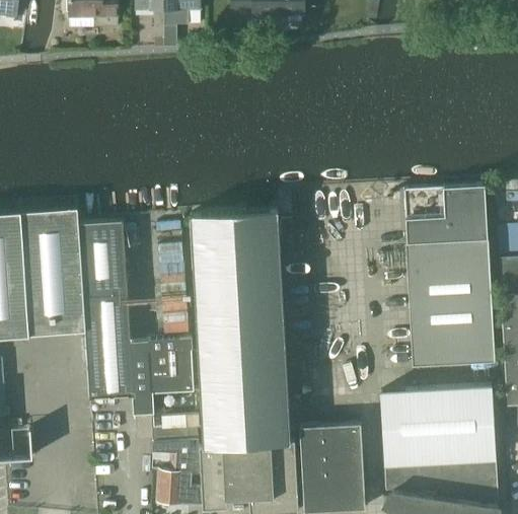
[(0,17),(17,19),(18,0),(0,0),(0,17)]
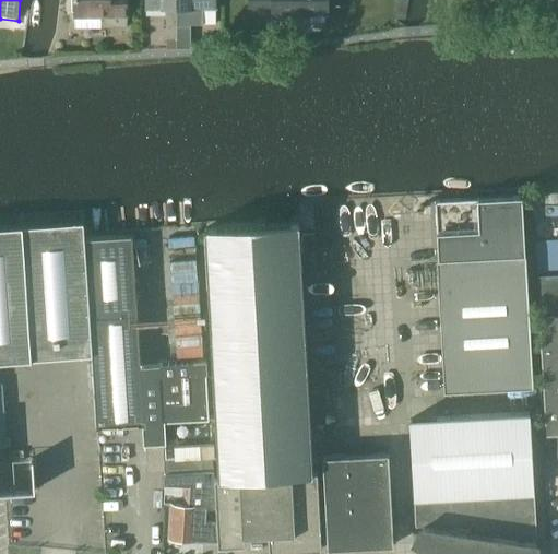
[(74,13),(73,30),(126,30),(126,0),(71,0),(71,13),(74,13)]
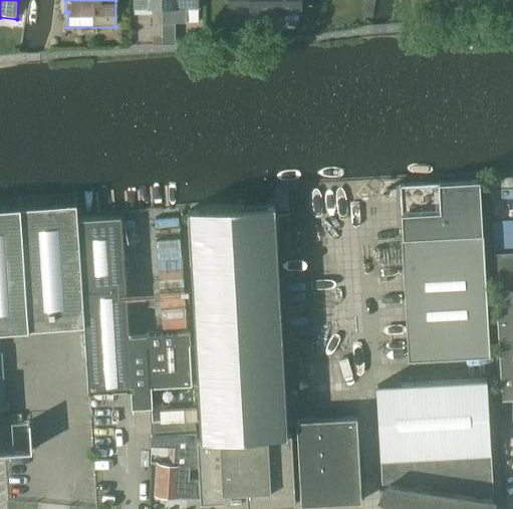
[(133,0),(134,10),(152,10),(152,37),(153,49),(162,49),(162,37),(162,0),(133,0)]
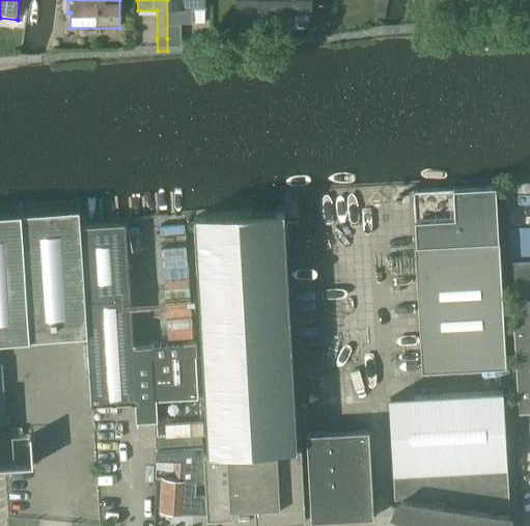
[(167,0),(167,38),(167,51),(180,50),(180,28),(192,28),(192,10),(204,10),(204,0),(167,0)]
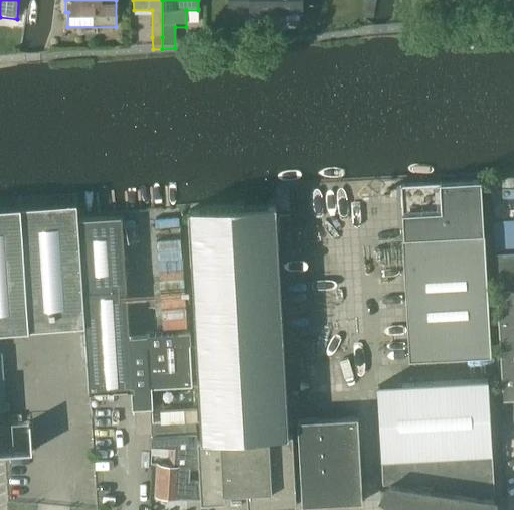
[(230,0),(230,20),(252,19),(252,16),(275,15),(275,25),(300,24),(299,15),(302,15),(301,0),(230,0)]
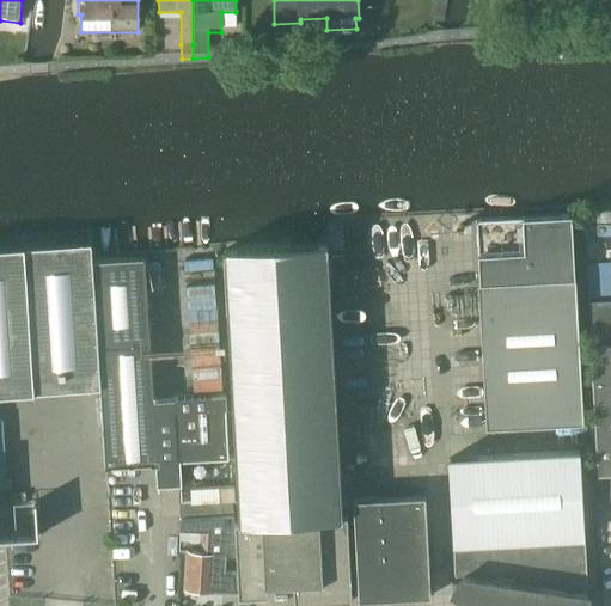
[(582,428),(572,220),(475,225),(487,434),(582,428)]
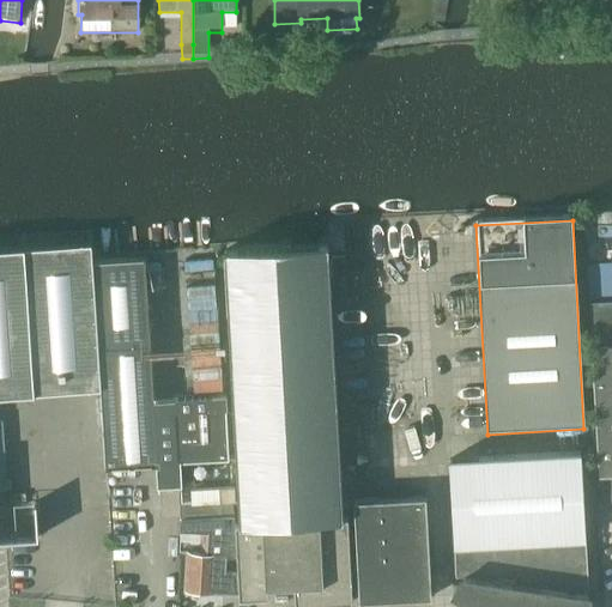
[(91,247),(0,253),(0,399),(101,393),(92,266),(92,263),(91,247)]
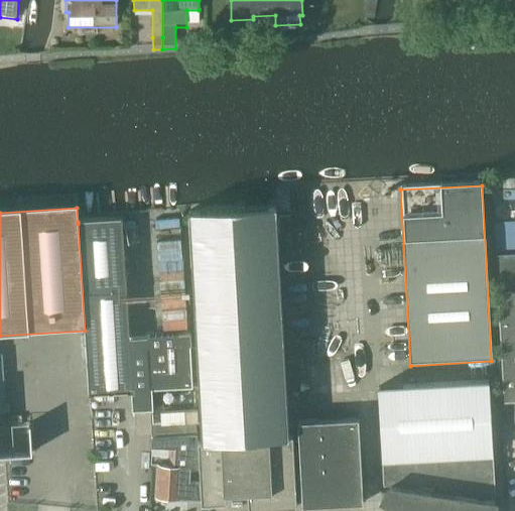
[(202,444),(289,439),(277,210),(268,211),(190,215),(202,444)]
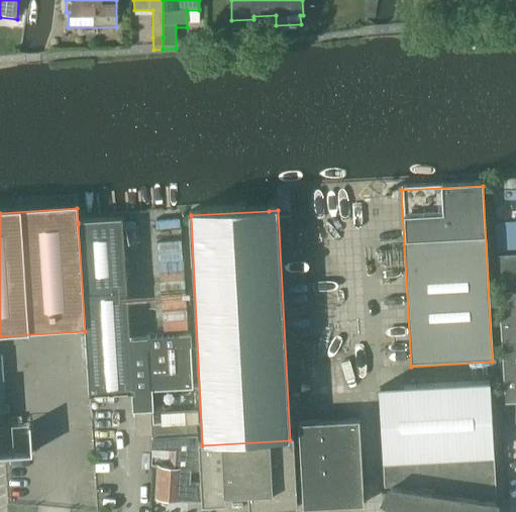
[(122,222),(78,224),(85,331),(89,399),(93,398),(114,397),(132,396),(129,340),(122,222)]
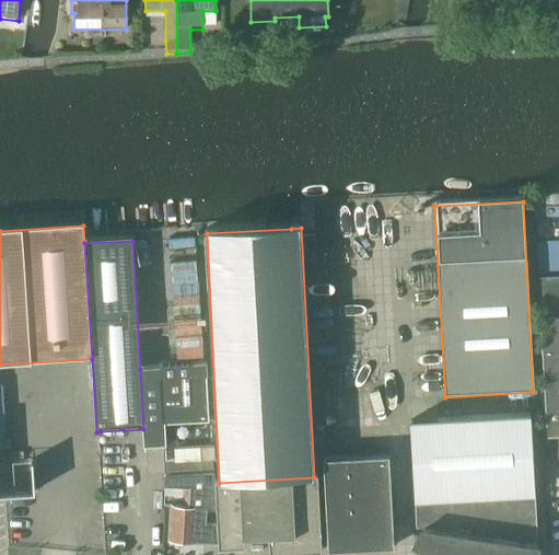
[(558,280),(539,281),(549,465),(558,464),(558,280)]
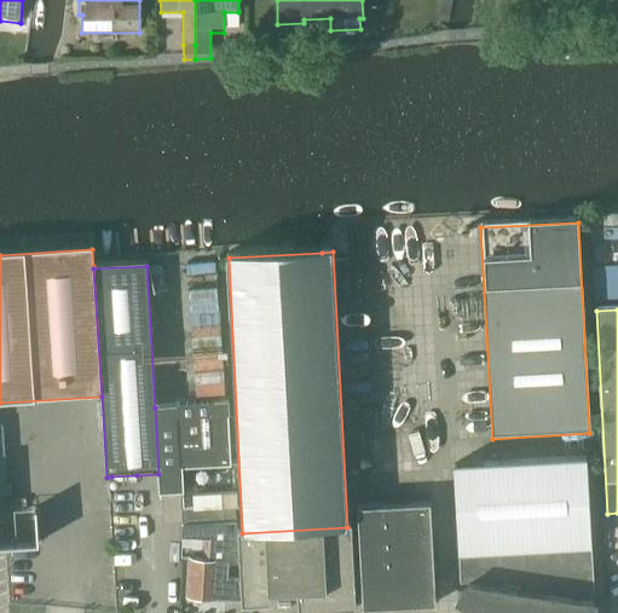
[(230,404),(177,406),(182,493),(182,528),(234,526),(236,526),(235,510),(241,509),(236,408),(230,408),(230,404)]
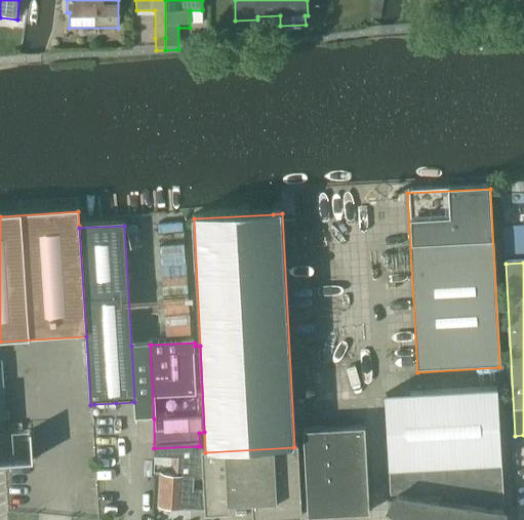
[(502,519),(504,512),(495,392),(425,395),(385,398),(390,497),(397,496),(394,519),(502,519)]
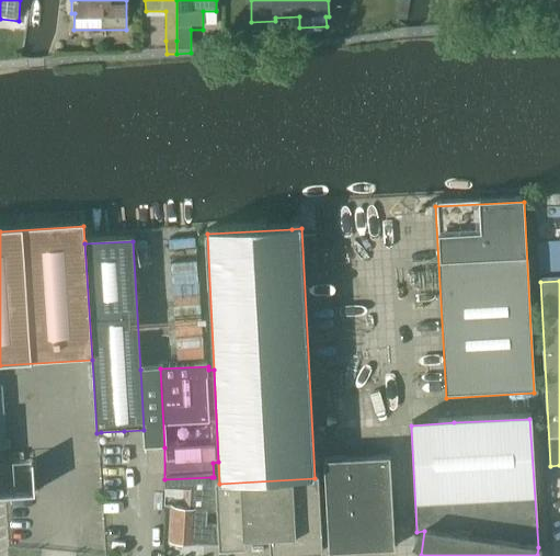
[(360,555),(393,554),(390,461),(323,463),(327,555),(360,555)]
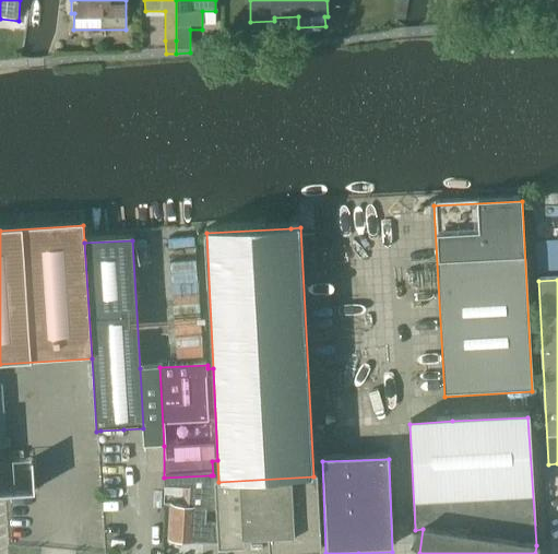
[(211,475),(164,478),(164,488),(188,490),(187,510),(170,509),(169,543),(196,544),(198,522),(209,522),(211,475)]
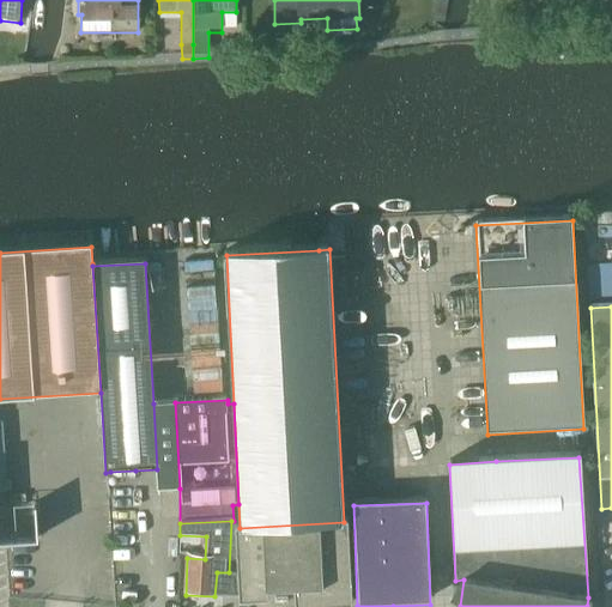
[(344,522),(240,528),(234,528),(236,574),(237,596),(238,602),(267,602),(267,590),(292,589),(294,606),(351,606),(349,522),(344,522)]
